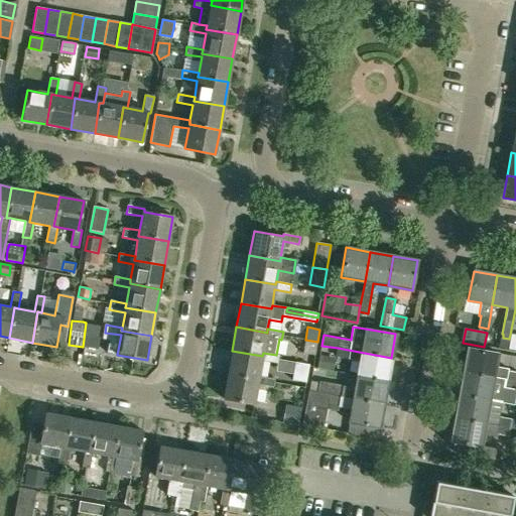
[(314,355),(317,342),(305,340),(303,353),(314,355)]
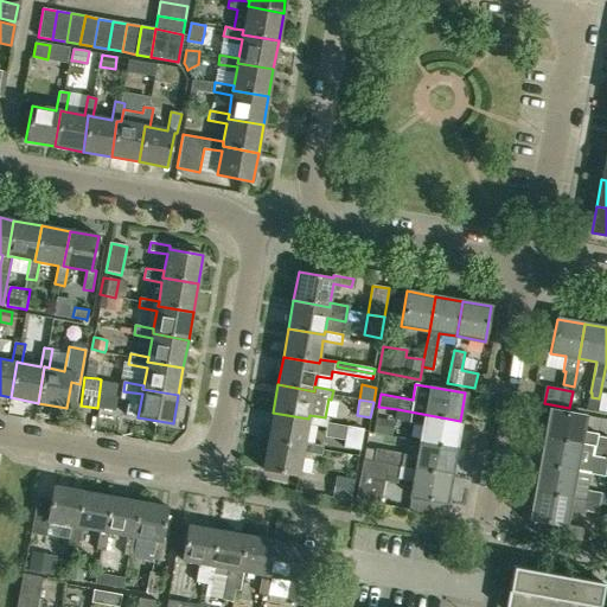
[(455,448),(460,421),(397,409),(395,419),(423,423),(421,441),(455,448)]
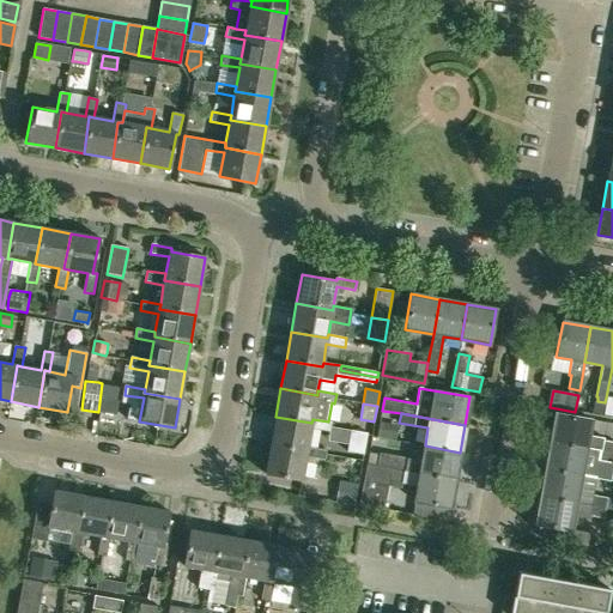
[(612,439),(588,435),(592,420),(556,413),(551,442),(586,448),(599,450),(612,453),(612,439)]
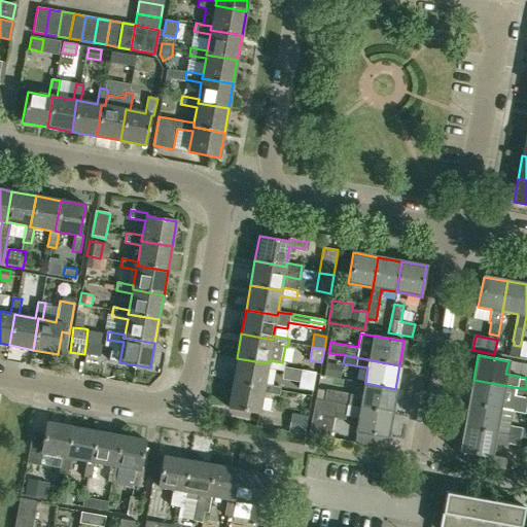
[(284,363),(282,362),(269,360),(268,363),(237,358),(233,382),(264,388),(265,384),(268,369),(283,371),(284,363)]
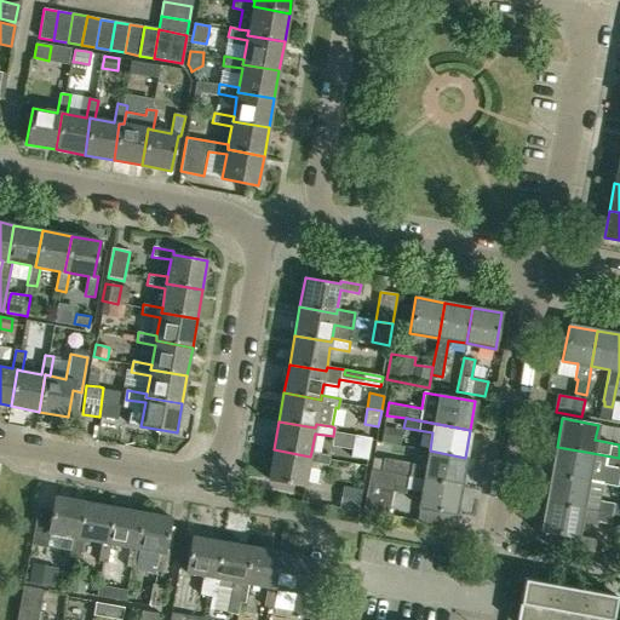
[(401,440),(403,430),(384,426),(383,434),(380,441),(401,446),(401,440)]
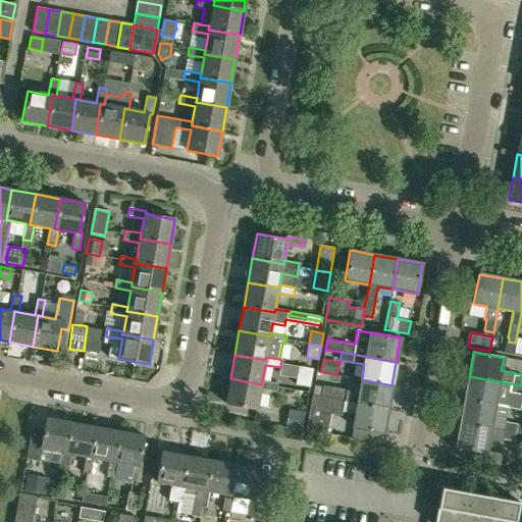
[(312,369),(299,366),(296,384),(309,386),(312,369)]
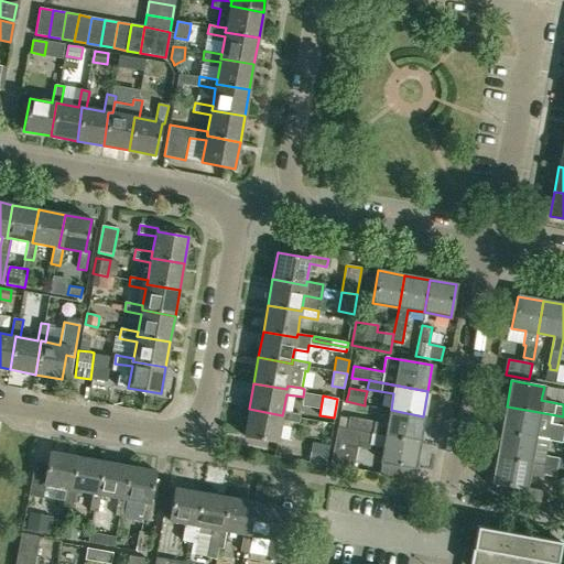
[(534,437),(539,412),(507,407),(502,432),(534,437)]
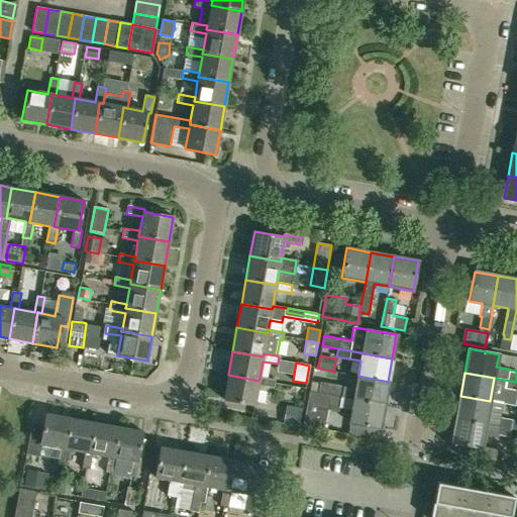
[(275,380),(260,377),(259,381),(228,375),(223,400),(254,405),(257,385),(274,388),(275,380)]
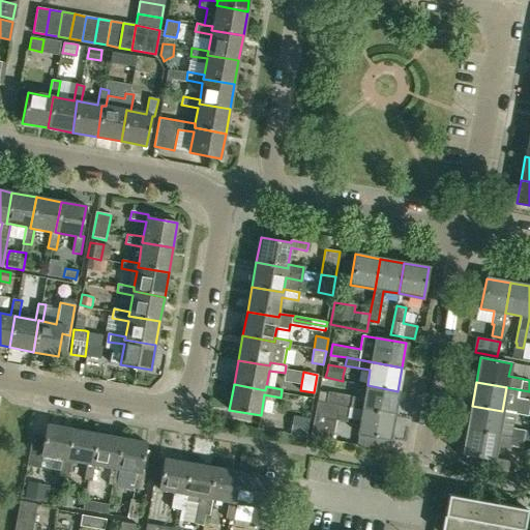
[(393,415),(398,391),(367,385),(364,399),(319,390),(317,402),(343,406),(349,407),(393,415)]
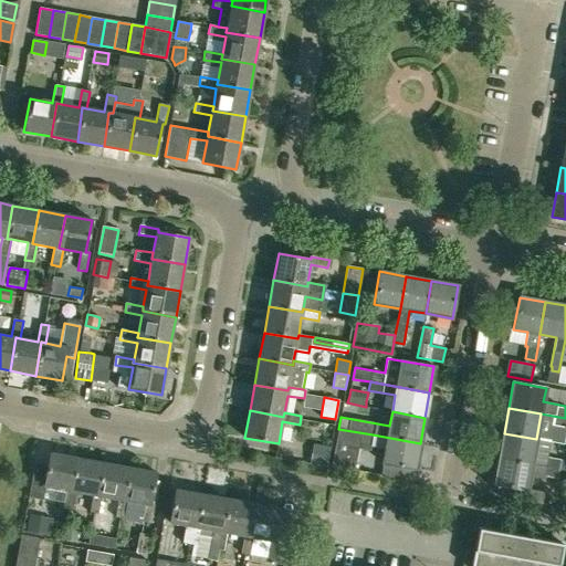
[(565,428),(565,423),(565,418),(553,416),(552,426),(565,428)]
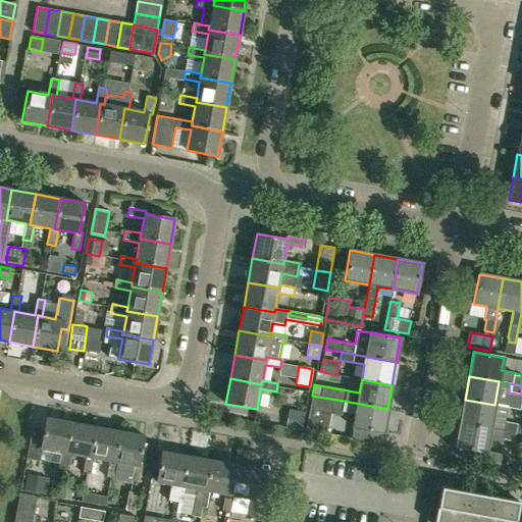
[(337,400),(312,396),(309,410),(330,414),(334,414),(334,413),(337,400)]
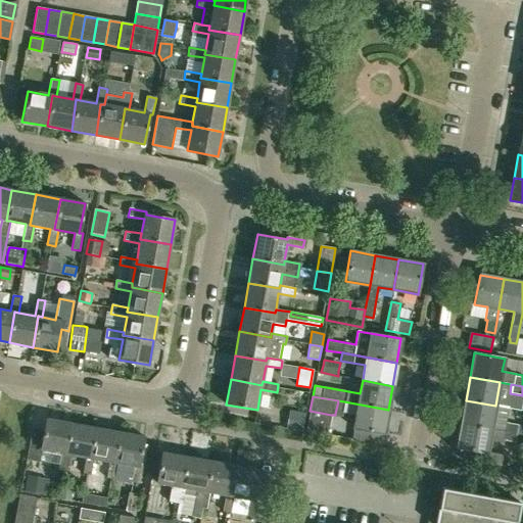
[(491,429),(495,406),(466,400),(462,424),(491,429)]
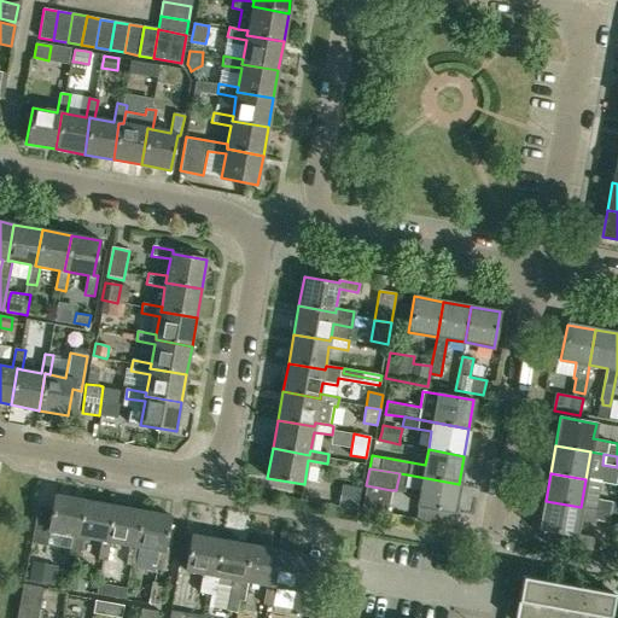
[(404,490),(420,494),(418,506),(453,512),(459,484),(407,474),(404,490)]
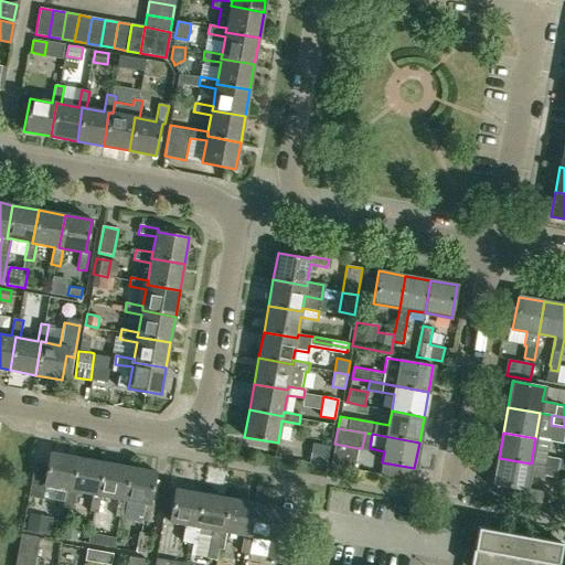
[(334,444),(331,462),(332,462),(354,467),(358,448),(334,444)]
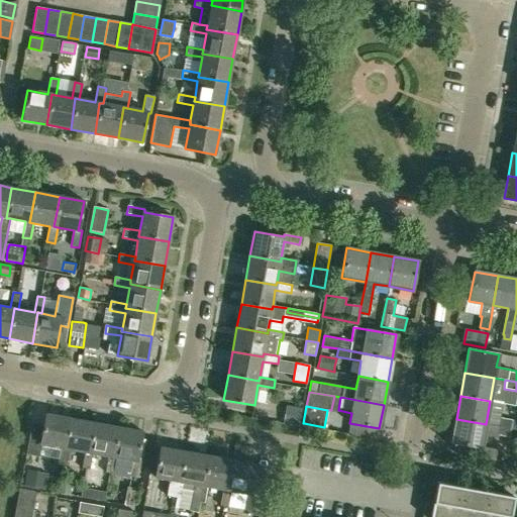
[(301,410),(287,408),(284,422),(298,424),(301,410)]
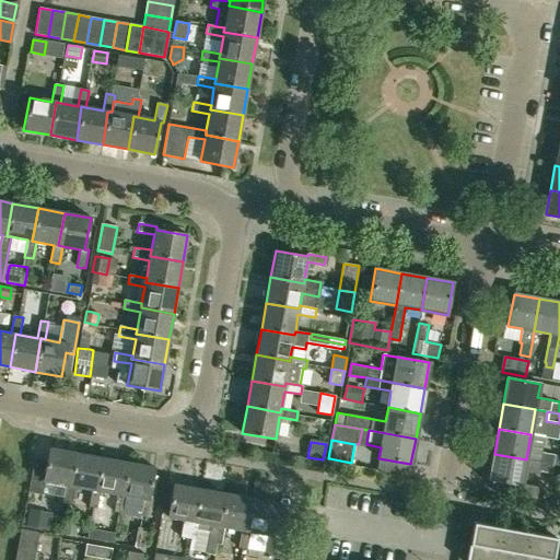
[(70,487),(76,453),(50,448),(47,461),(36,458),(36,457),(35,457),(28,492),(43,494),(45,481),(66,486),(62,502),(71,504),(74,487),(70,487)]
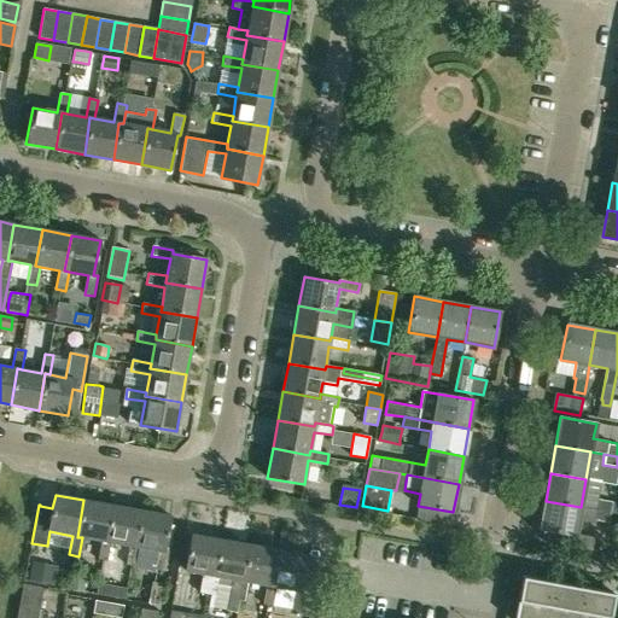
[(112,506),(99,503),(100,499),(86,496),(86,501),(83,500),(77,537),(82,537),(100,541),(98,560),(106,561),(110,543),(105,542),(112,506)]
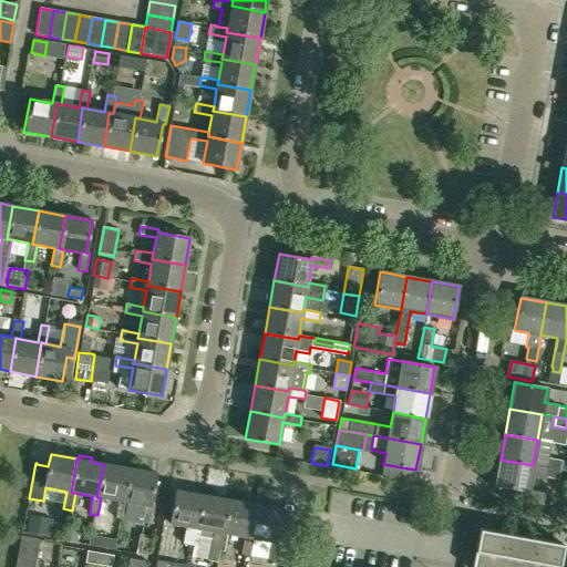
[(129,468),(122,467),(123,462),(110,460),(109,465),(103,464),(96,497),(101,498),(119,502),(115,518),(124,519),(127,503),(123,502),(129,468)]
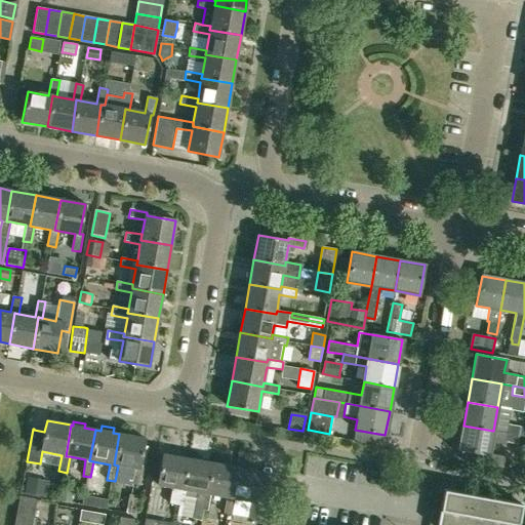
[(508,434),(493,431),(463,426),(458,450),(482,454),(481,463),(502,468),(503,457),(489,454),(491,440),(509,443),(509,442),(518,444),(520,436),(508,434)]
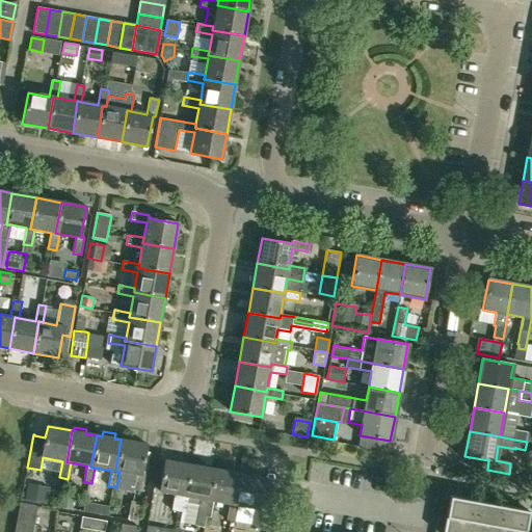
[(514,440),(527,442),(528,433),(515,431),(514,440)]
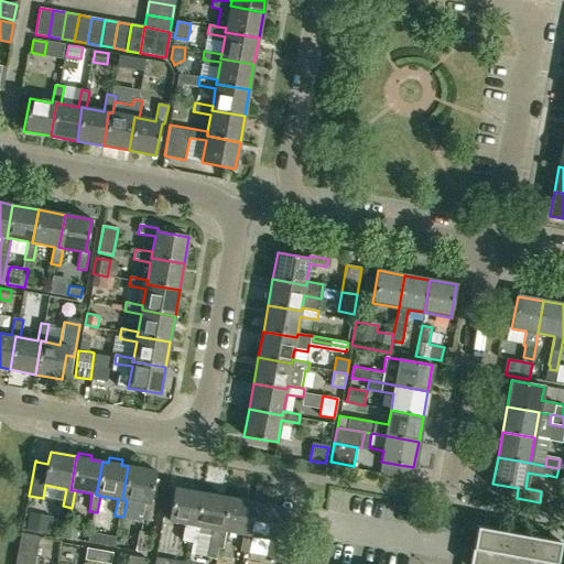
[(122,499),(127,500),(144,503),(141,520),(150,522),(153,503),(150,502),(155,472),(128,466),(122,499)]
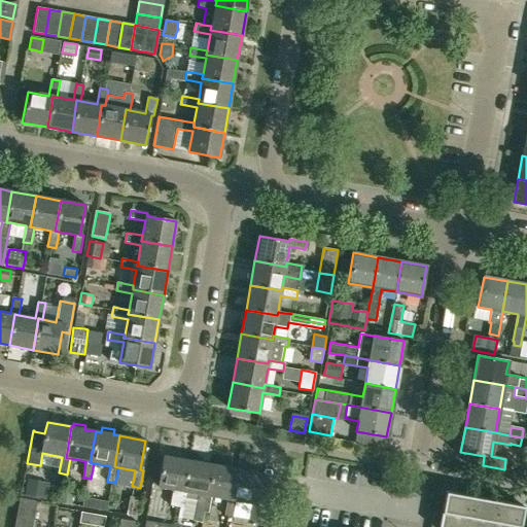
[(182,491),(188,460),(164,456),(157,487),(179,490),(176,506),(183,507),(186,492),(182,491)]
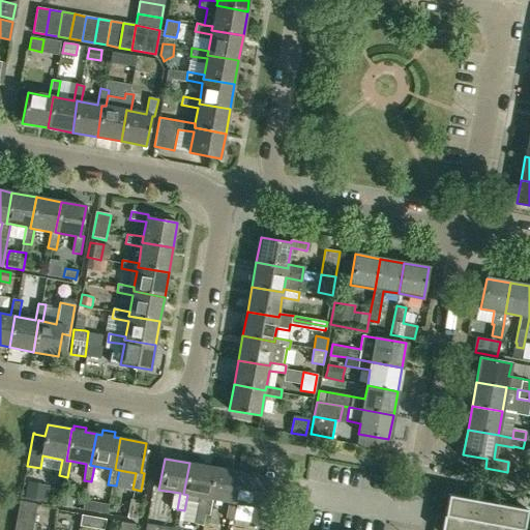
[(208,498),(213,468),(189,463),(183,494),(187,495),(202,497),(197,523),(203,525),(205,514),(209,516),(212,499),(208,498)]
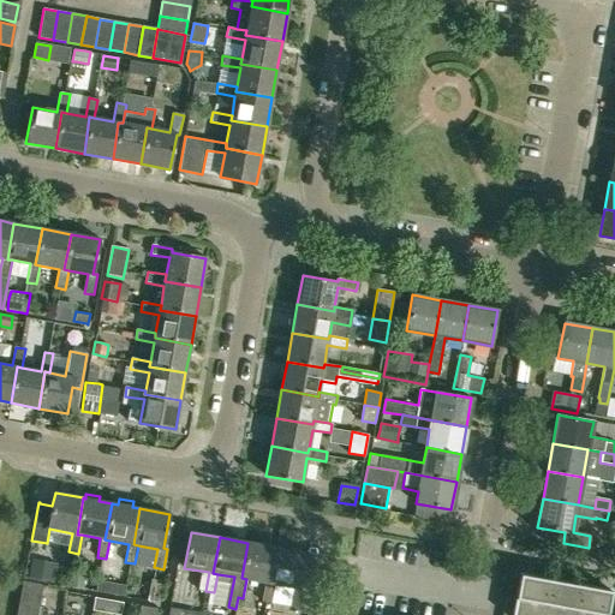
[(270,584),(276,548),(248,543),(242,578),(246,579),(266,583),(262,601),(272,603),(275,584),(270,584)]
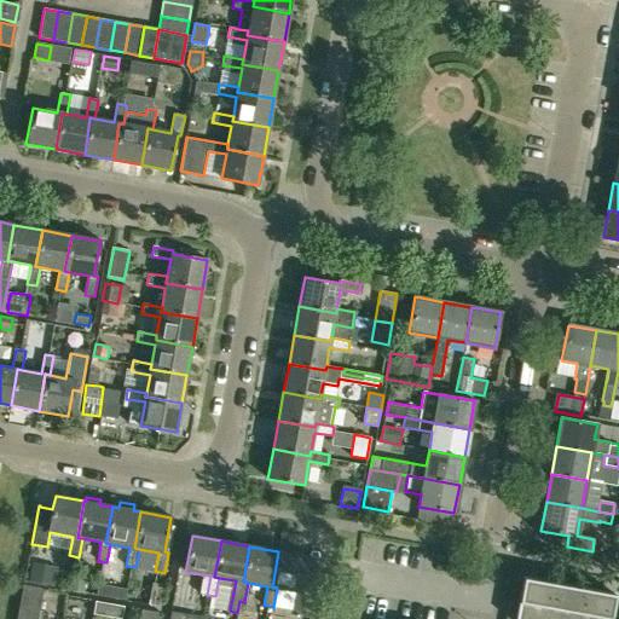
[(316,585),(302,583),(307,556),(278,551),(272,588),(277,588),(296,591),(293,611),(311,613),(316,585)]
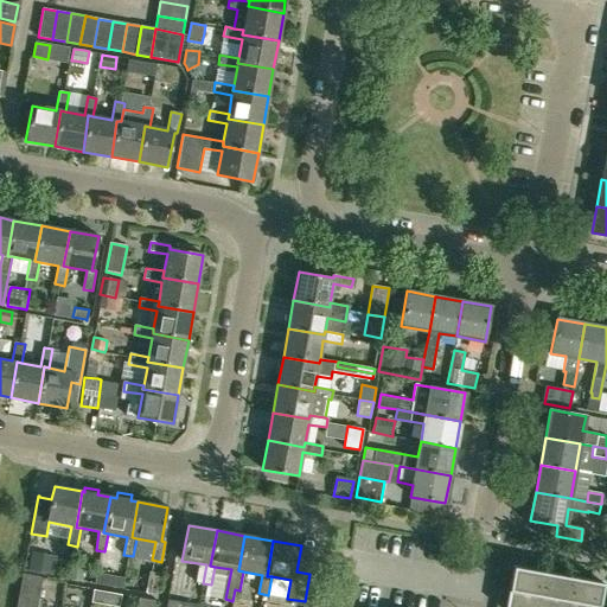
[(56,556),(32,551),(29,570),(52,574),(56,556)]
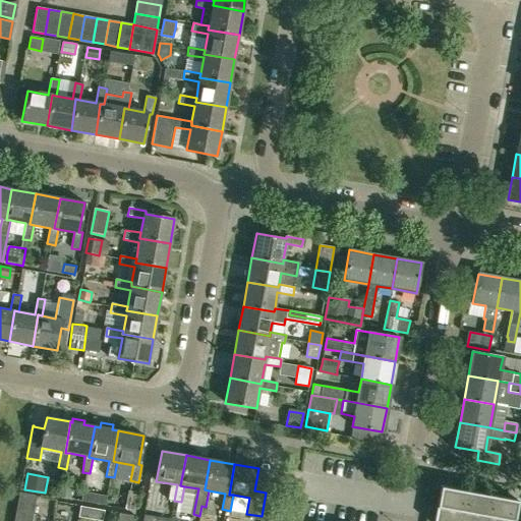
[(71,499),(72,487),(64,486),(59,485),(59,487),(58,497),(71,499)]
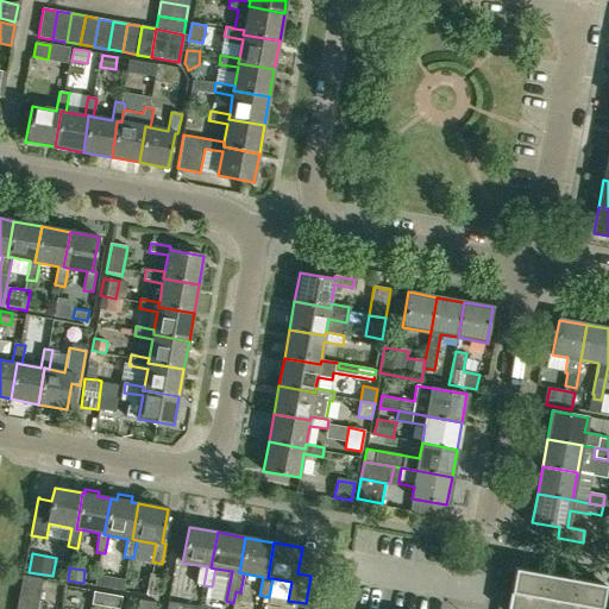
[(601,608),(606,585),(514,569),(507,608),(601,608)]
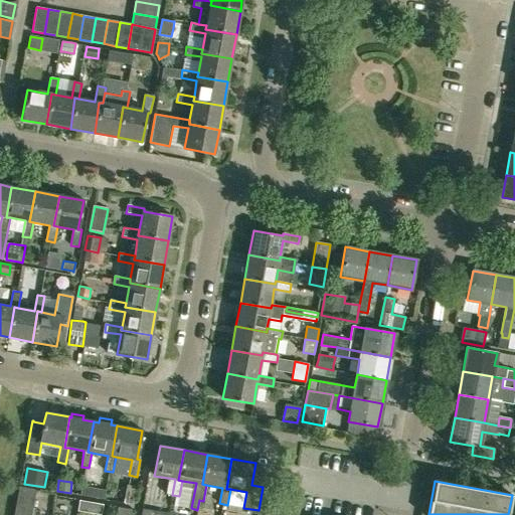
[(80,496),(104,500),(106,490),(81,485),(80,496)]
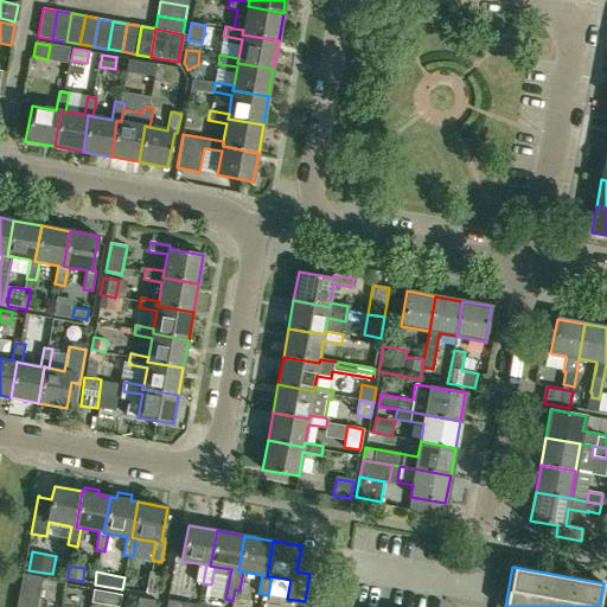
[(155,594),(159,574),(152,573),(149,572),(146,593),(155,594)]
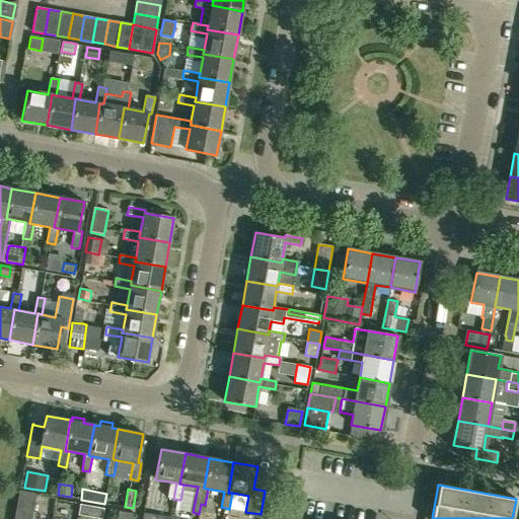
[(32,518),(38,494),(20,491),(14,518),(32,518)]
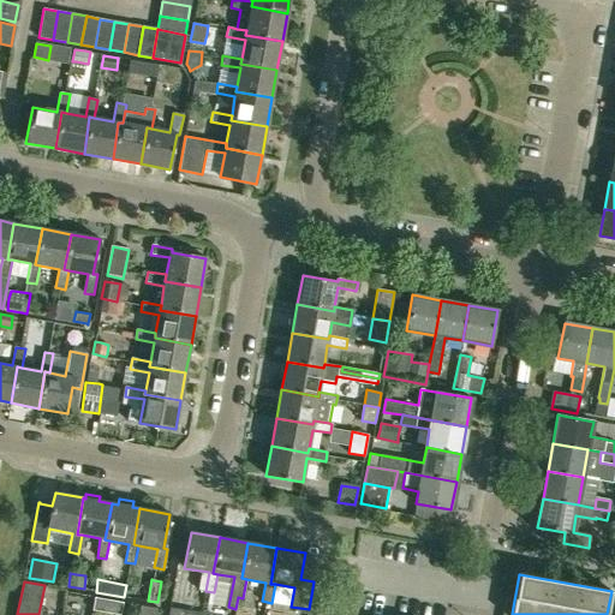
[(121,614),(124,602),(95,596),(93,609),(121,614)]
